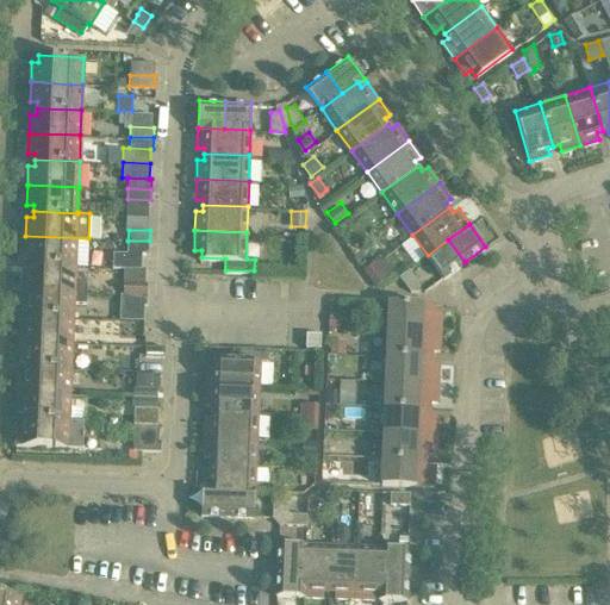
[(25,236),(25,256),(32,256),(31,263),(75,264),(87,266),(88,238),(25,236)]
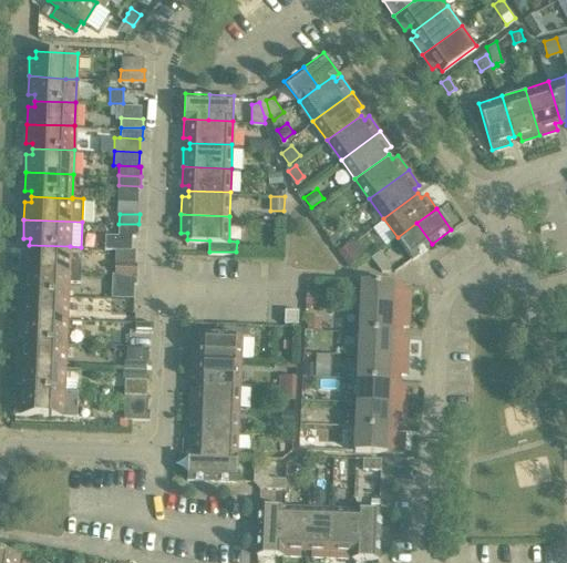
[(432,244),(416,223),(398,237),(412,257),(432,244)]
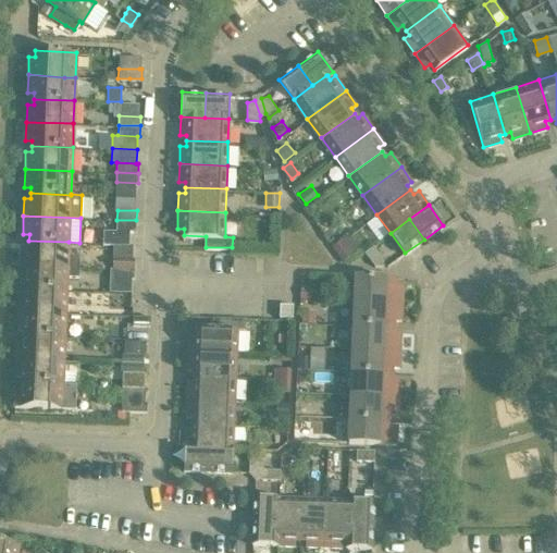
[(116,220),(116,230),(130,230),(136,231),(136,220),(116,220)]
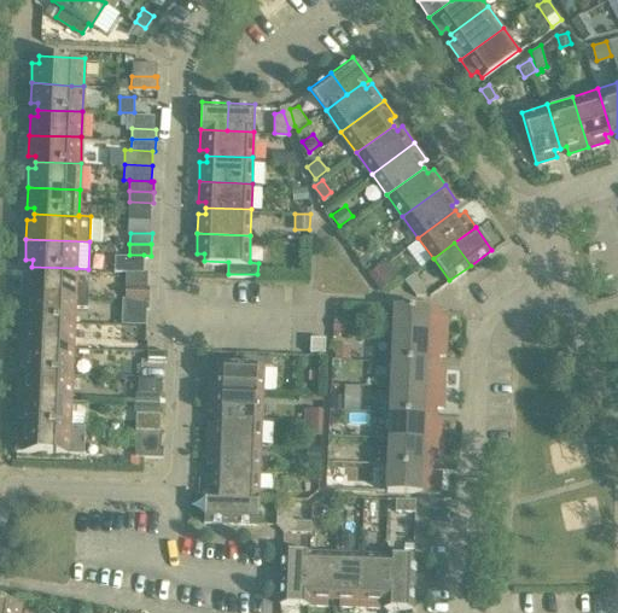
[(144,270),(144,255),(129,255),(115,254),(115,269),(144,270)]
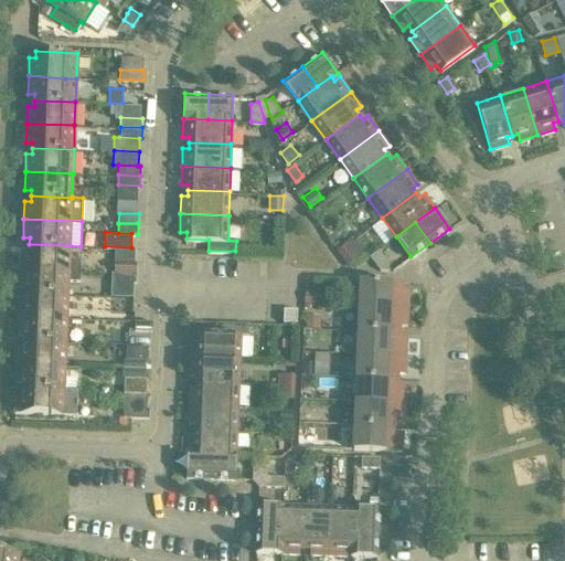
[(337,250),(348,264),(359,256),(348,242),(337,250)]
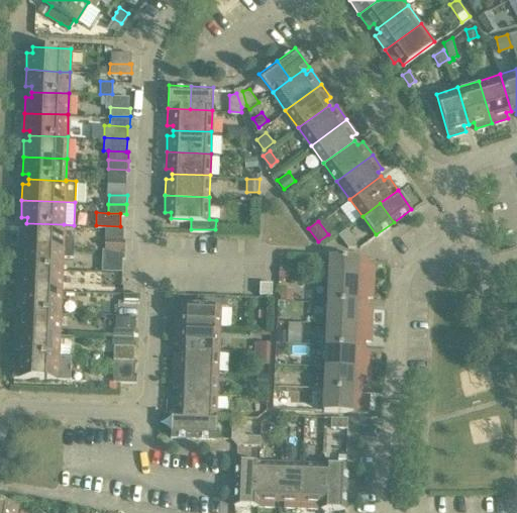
[(20,227),(20,244),(73,246),(74,238),(64,237),(64,224),(26,223),(26,227),(20,227)]
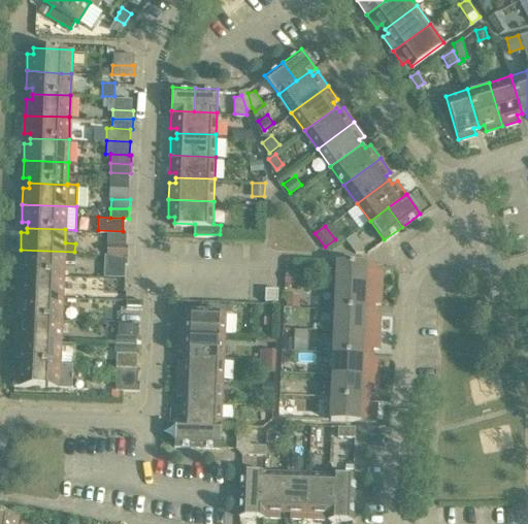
[(363,251),(363,244),(354,232),(345,238),(355,251),(363,251)]
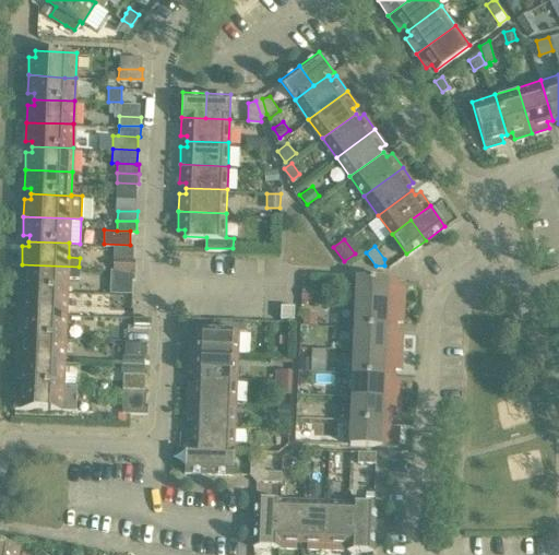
[(114,268),(116,268),(135,269),(135,259),(114,258),(114,268)]
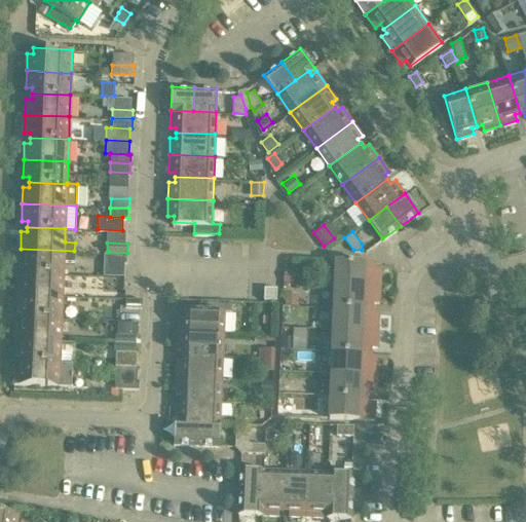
[(74,251),(21,249),(20,265),(26,265),(26,270),(64,272),(64,260),(74,260),(74,251)]
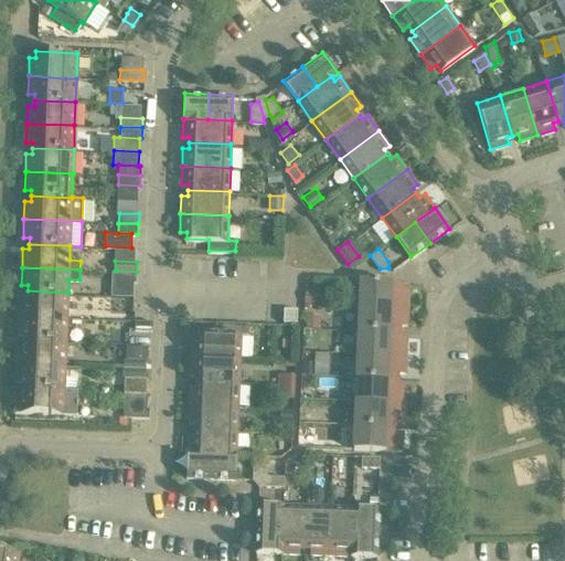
[(137,272),(117,271),(117,281),(136,282),(137,272)]
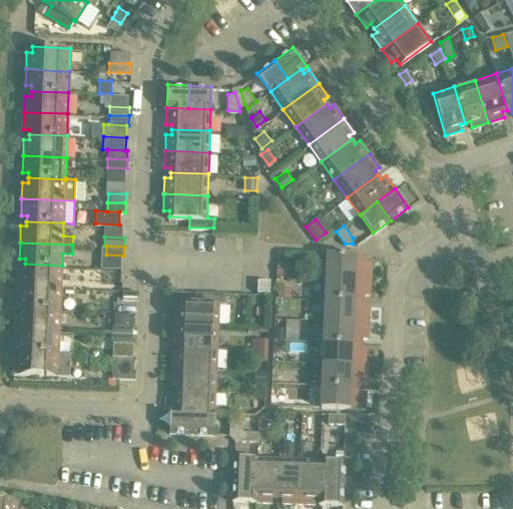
[(327,252),(326,276),(370,277),(371,261),(365,261),(365,255),(327,252)]
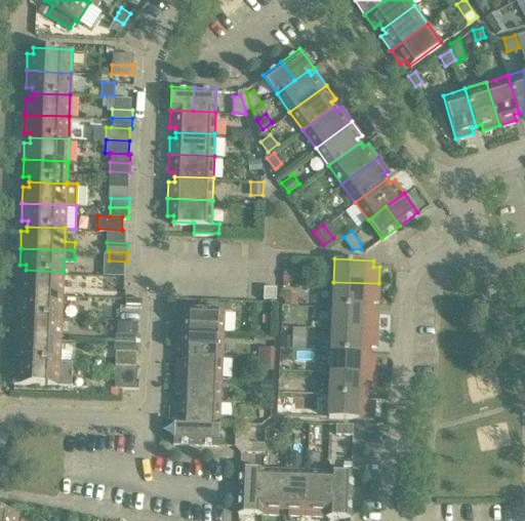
[(284,269),(283,279),(292,280),(293,269),(284,269)]
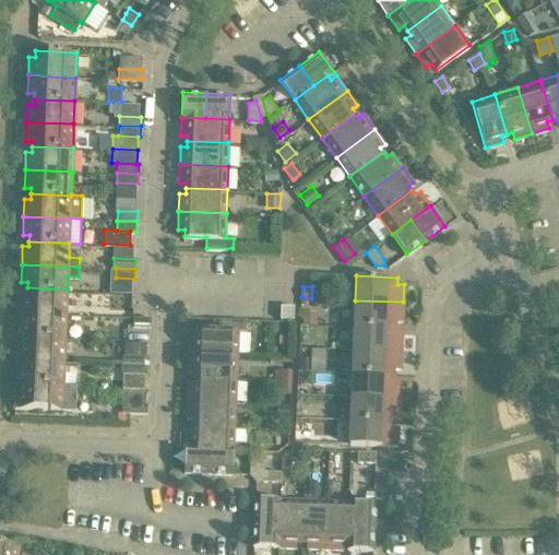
[(21,293),(20,309),(67,311),(68,290),(27,287),(27,294),(21,293)]
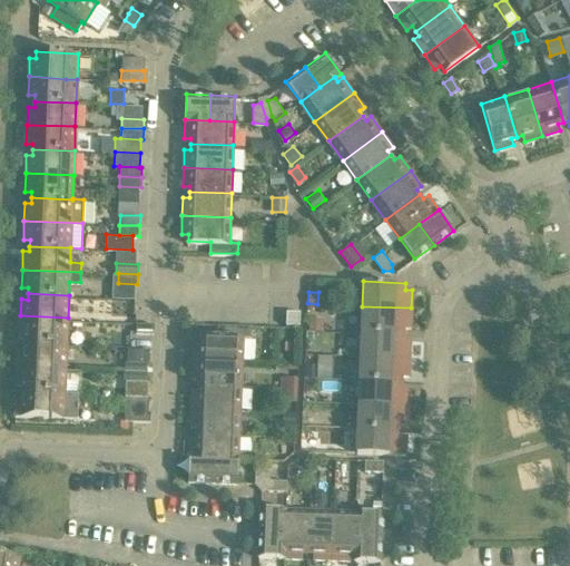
[(112,311),(133,312),(134,296),(112,295),(112,311)]
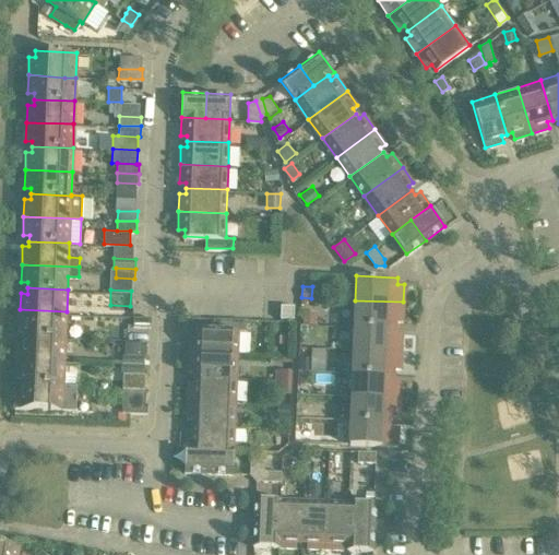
[(403,302),(355,300),(355,323),(396,326),(396,320),(403,320),(403,302)]
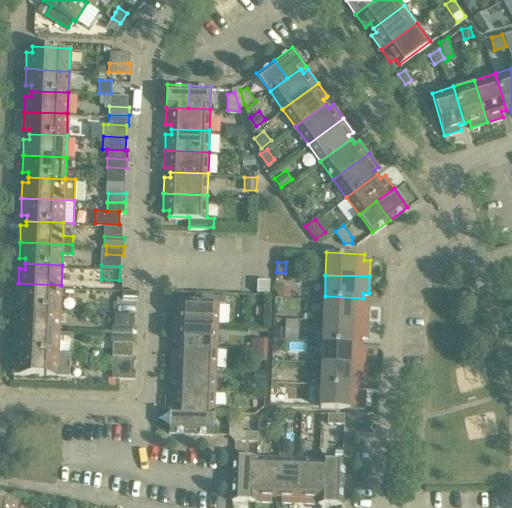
[(269,291),(269,278),(258,278),(258,291),(269,291)]
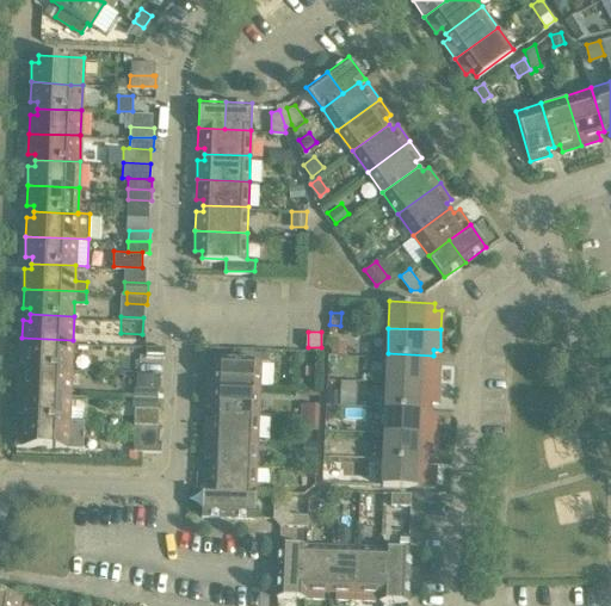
[(73,340),(22,338),(20,359),(28,360),(28,366),(72,368),(73,340)]
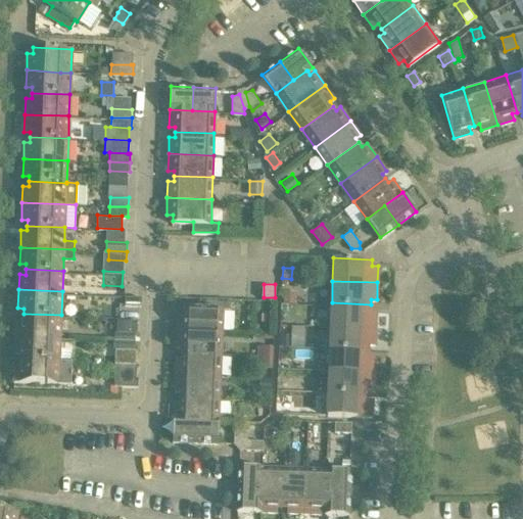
[(294,291),(283,291),(283,303),(294,303),(294,291)]
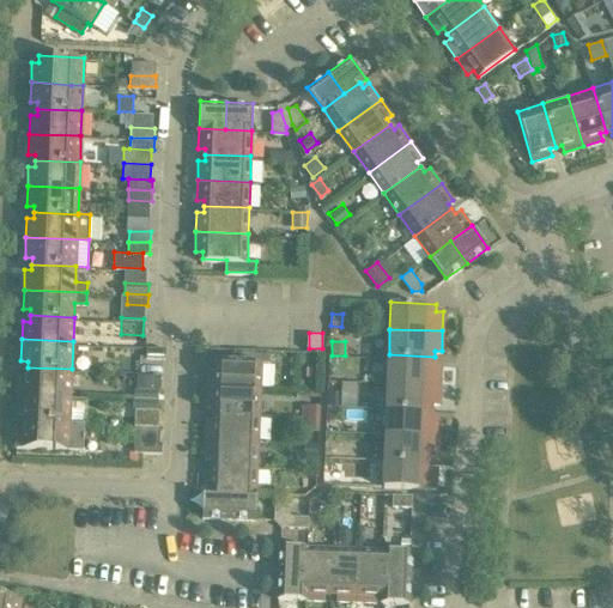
[(167,346),(146,345),(146,356),(165,357),(167,346)]
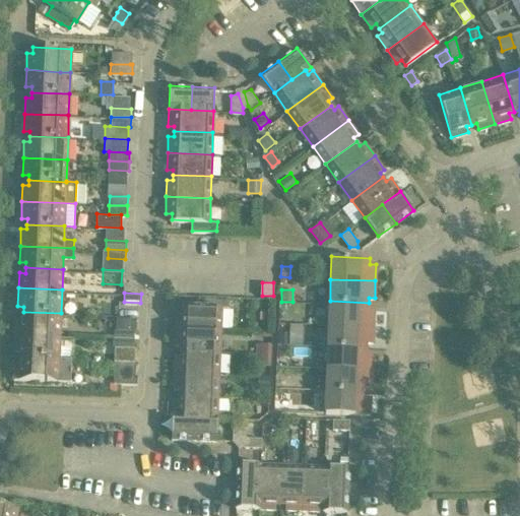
[(205,296),(204,306),(183,305),(183,311),(177,310),(176,327),(205,328),(220,328),(221,307),(228,307),(229,297),(205,296)]
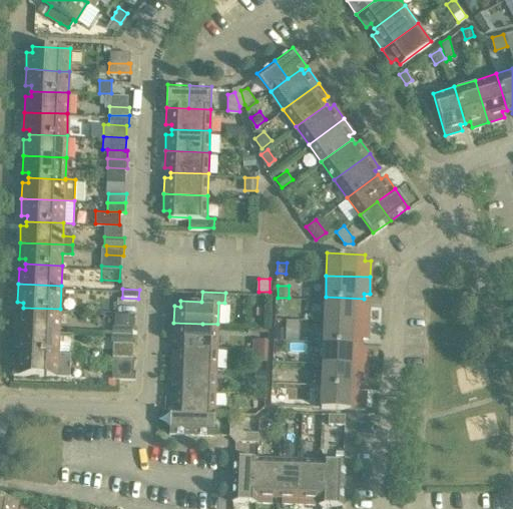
[(364,299),(326,297),(325,319),(369,321),(369,304),(363,304),(364,299)]
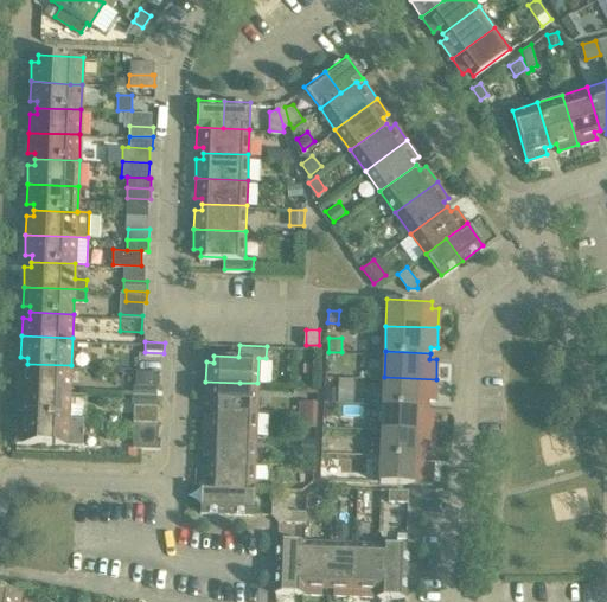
[(71,365),(27,364),(26,370),(19,370),(18,388),(70,391),(71,365)]
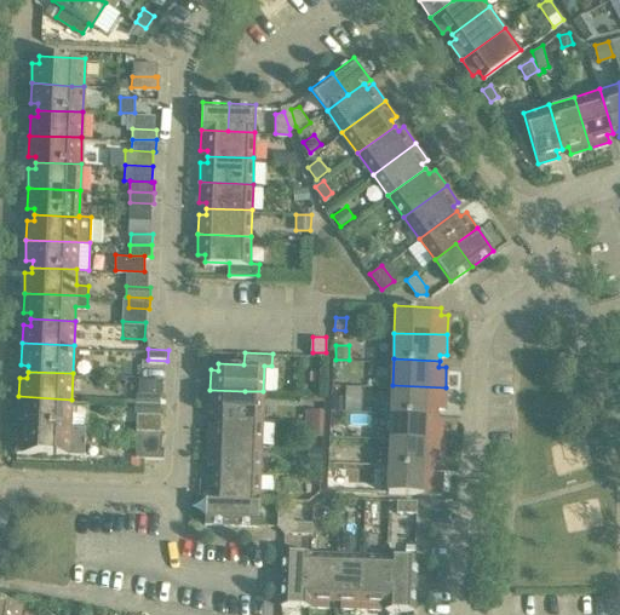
[(142,377),(141,402),(162,402),(164,378),(142,377)]
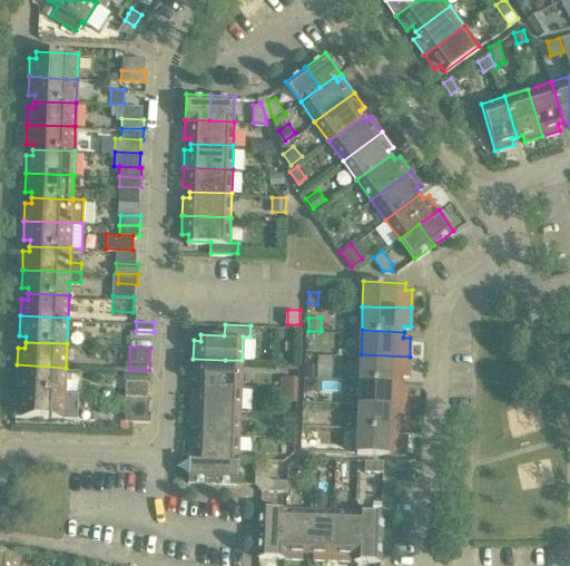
[(410,357),(361,354),(360,379),(402,380),(402,374),(409,374),(410,357)]
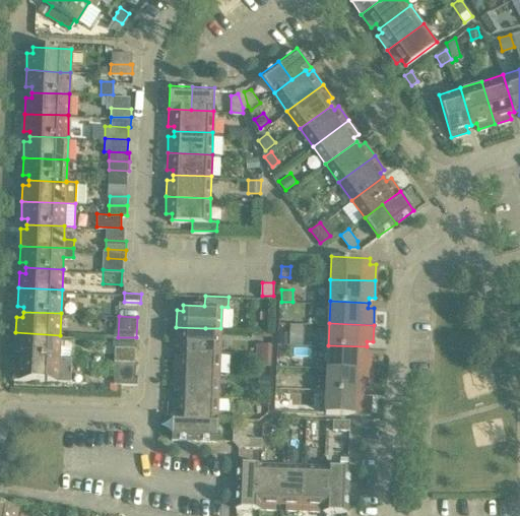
[(205,328),(176,327),(175,343),(181,344),(181,348),(219,350),(220,328),(205,328)]
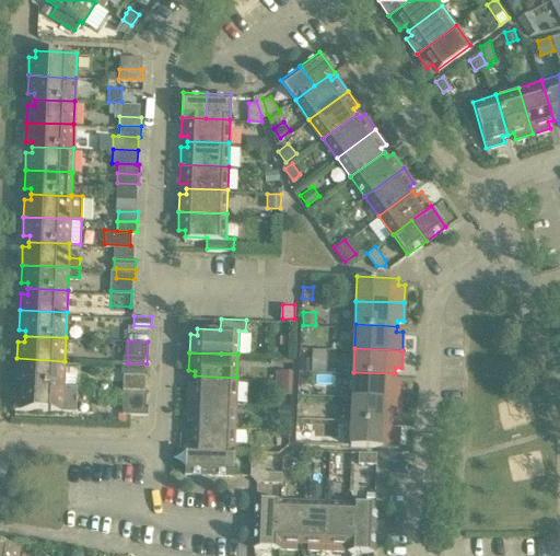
[(65,361),(16,358),(16,378),(23,378),(23,382),(65,384),(65,361)]
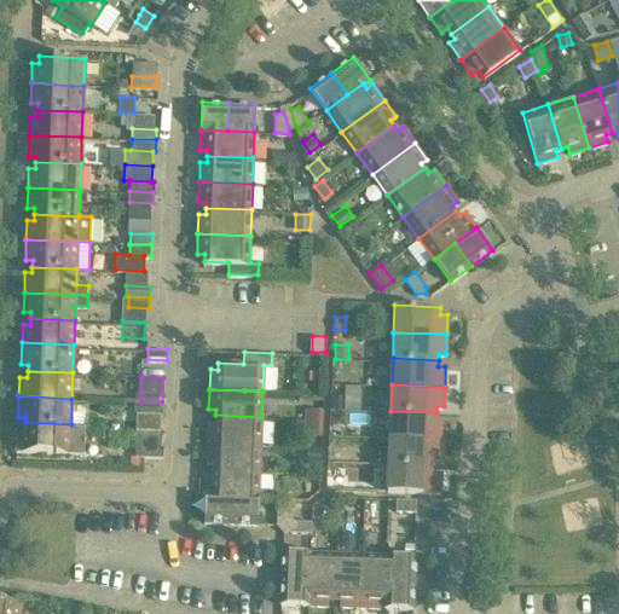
[(331,395),(330,410),(343,410),(343,395),(331,395)]
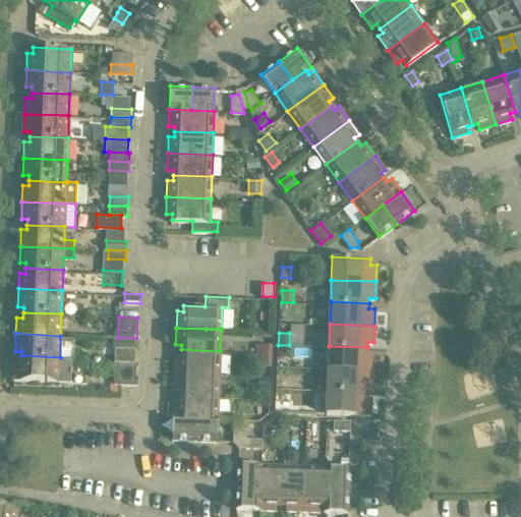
[(136,338),(118,338),(117,345),(135,346),(136,338)]
